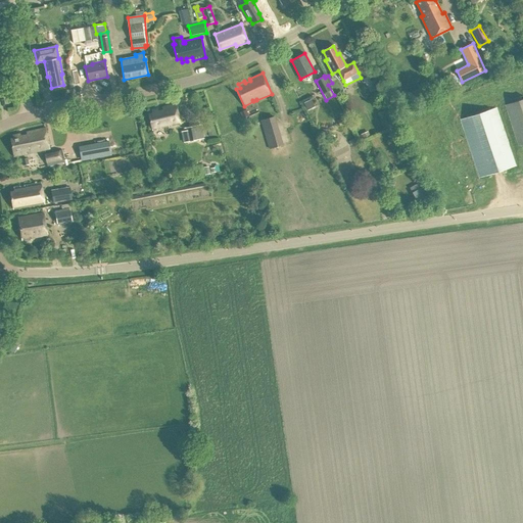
[(370,93),(375,90),(368,77),(363,79),(370,93)]
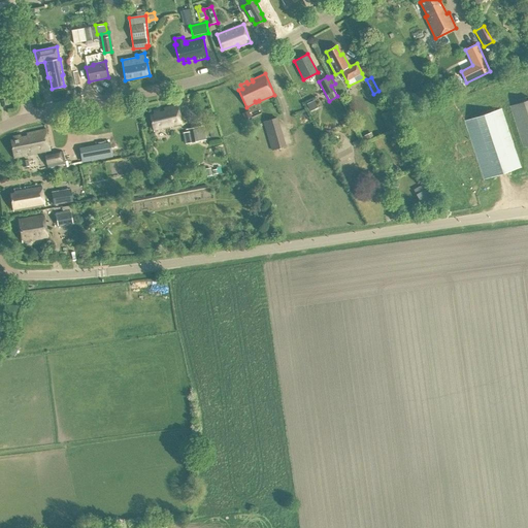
[(414,94),(418,102),(428,97),(424,89),(414,94)]
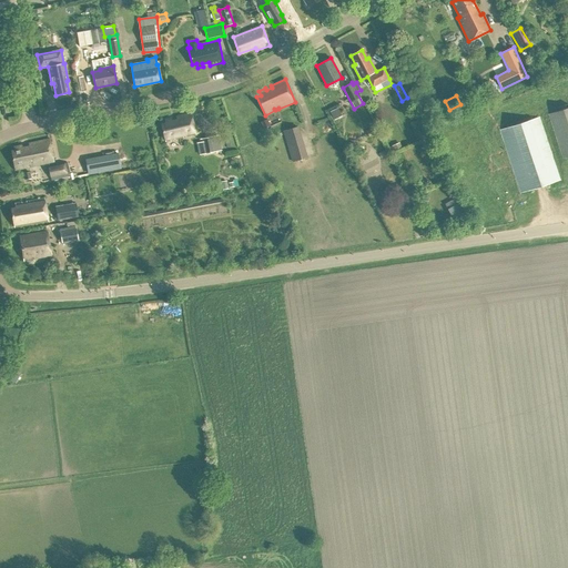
[(564,159),(567,156),(567,108),(549,114),(564,159)]
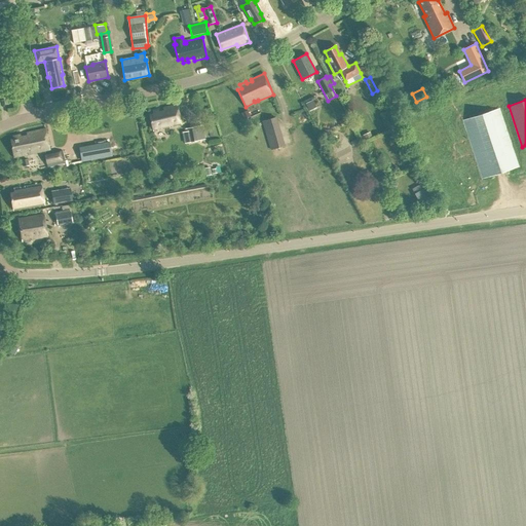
[(313,101),(306,104),(309,112),(317,108),(313,101)]
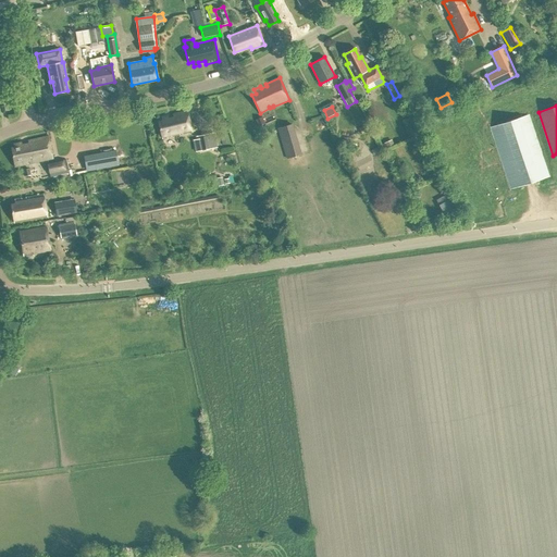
[(192,132),(187,111),(173,114),(174,119),(168,120),(168,116),(162,118),(163,121),(158,122),(162,138),(192,132)]
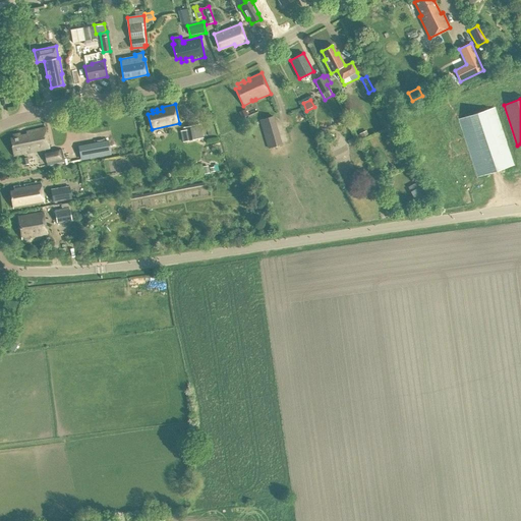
[(458,119),(477,177),(514,166),(495,108),(458,119)]
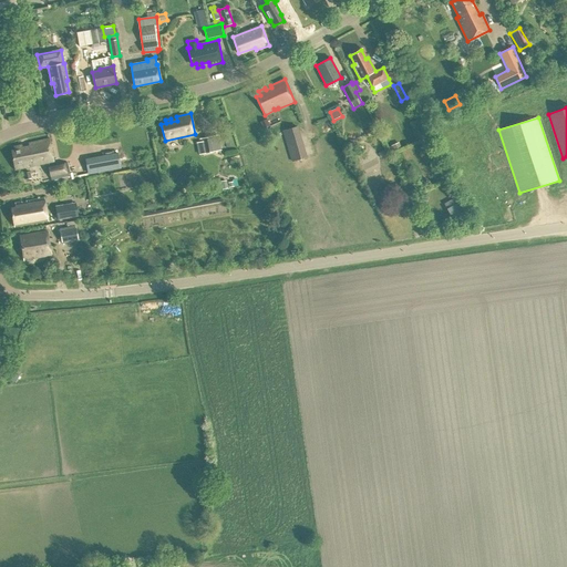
[(260,122),(264,130),(270,126),(267,120),(260,122)]
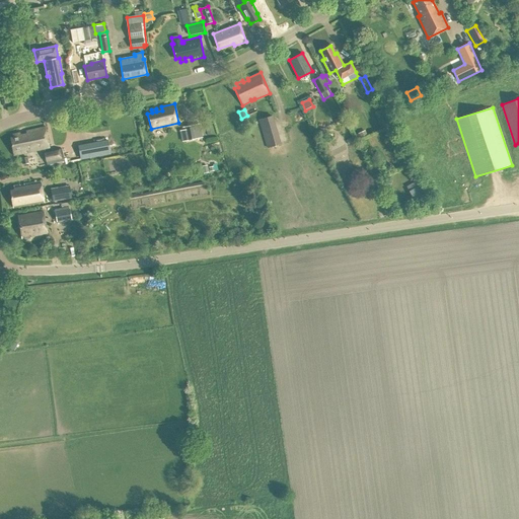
[(268,148),(280,144),(273,117),(260,120),(268,148)]
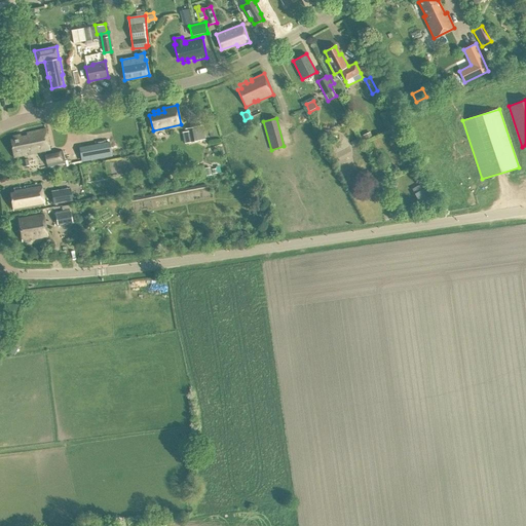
[(346,118),(339,121),(342,127),(348,123),(346,118)]
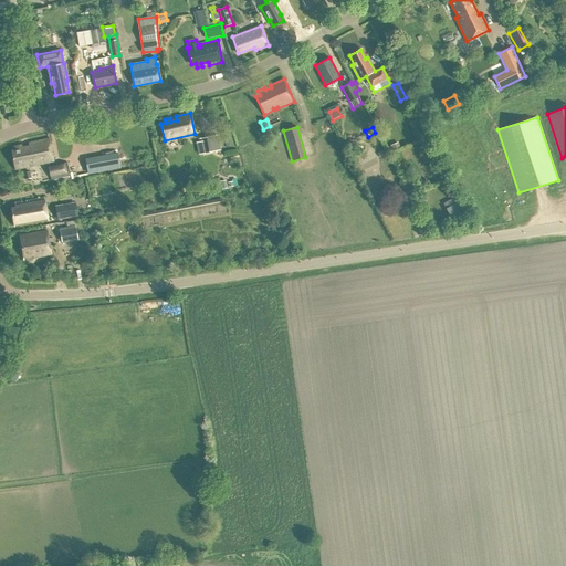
[(196,143),(198,155),(220,150),(217,135),(200,138),(201,142),(196,143)]
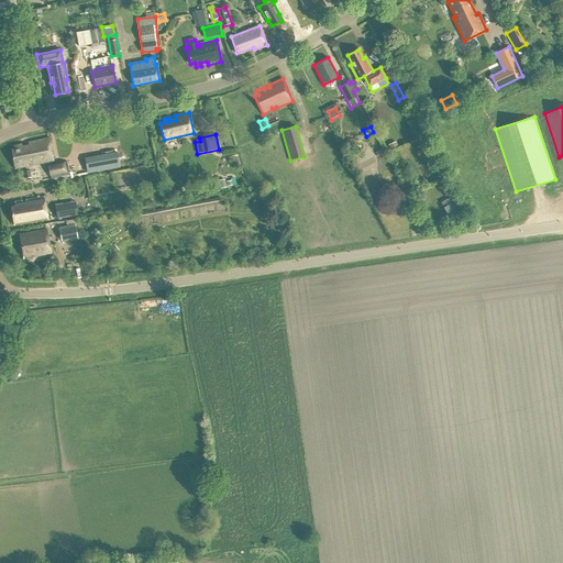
[(54,161),(48,138),(29,142),(29,146),(22,148),(21,143),(13,145),(14,150),(11,151),(14,169),(54,161)]
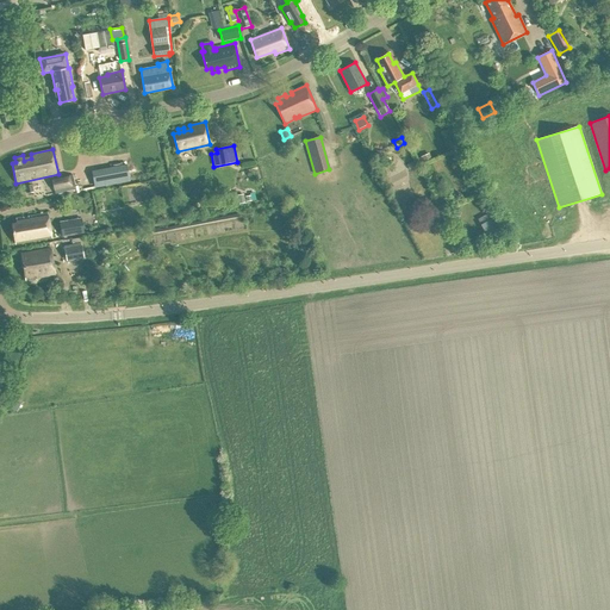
[(125,165),(92,170),(95,187),(129,181),(125,165)]
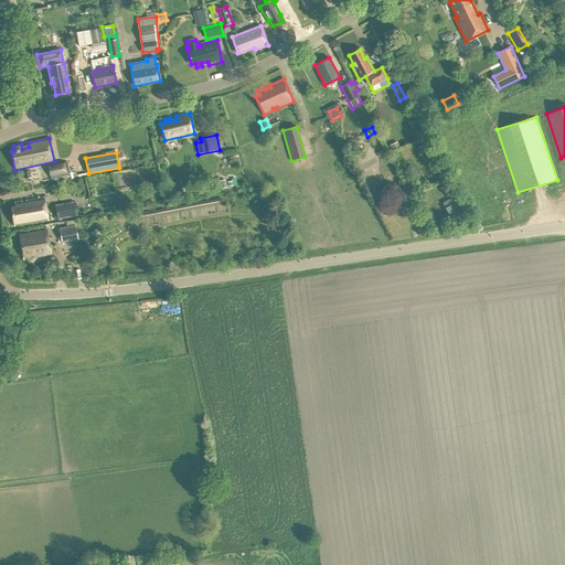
[(51,180),(70,176),(66,162),(49,167),(51,180)]
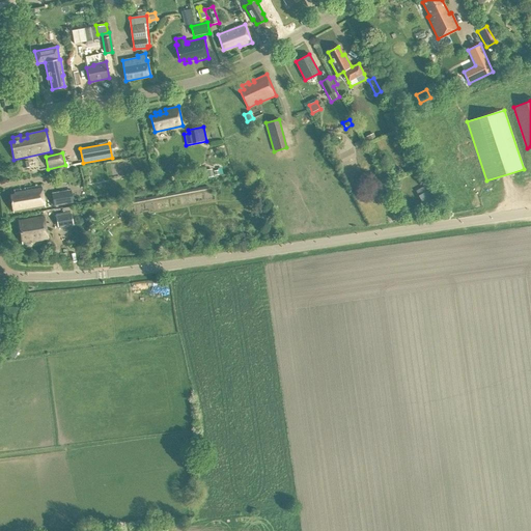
[(206,171),(201,172),(203,177),(207,176),(208,177),(214,176),(212,169),(206,170),(206,171)]
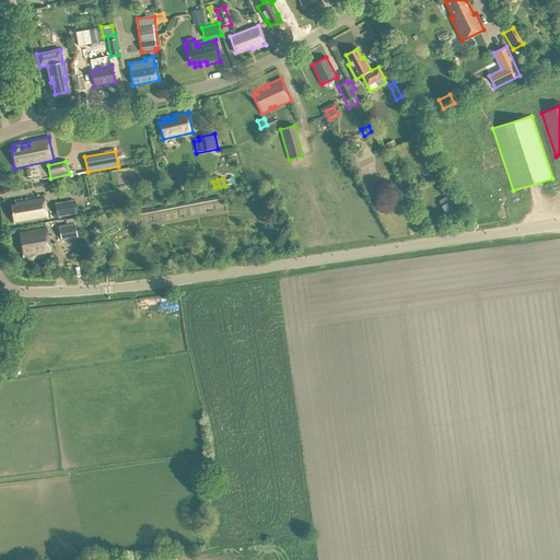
[(448,216),(459,210),(452,194),(441,199),(448,216)]
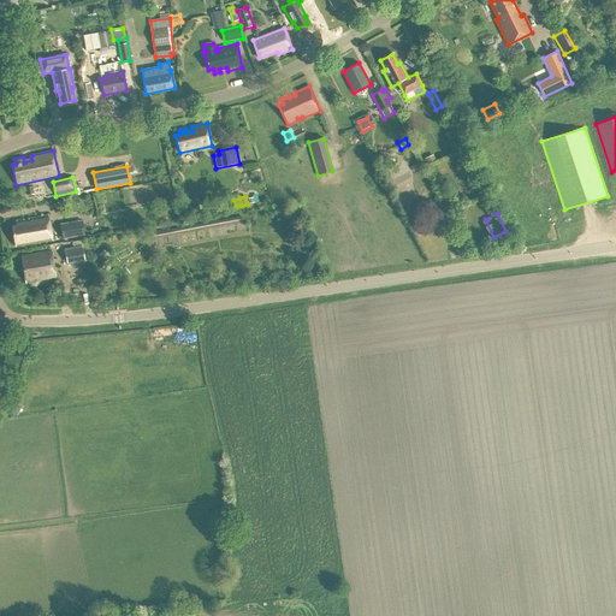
[(53,241),(48,215),(16,220),(17,226),(12,226),(16,247),(53,241)]
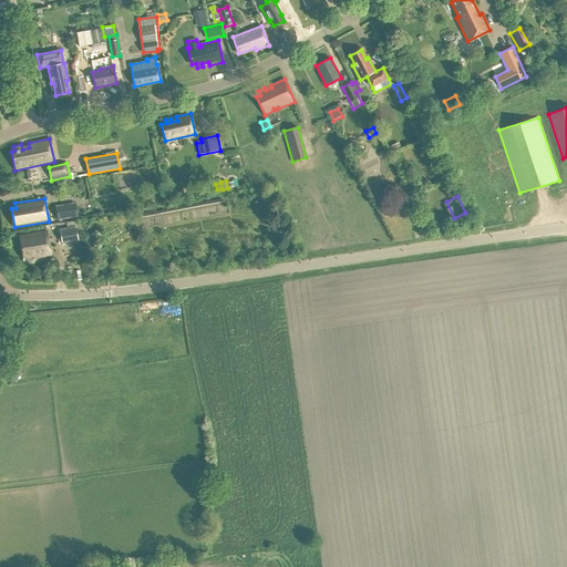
[(188,217),(226,213),(225,202),(187,206),(188,217)]
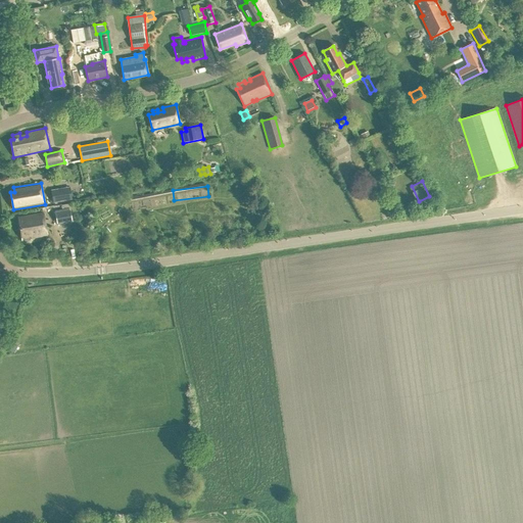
[(69,187),(51,190),(53,203),(72,200),(69,187)]
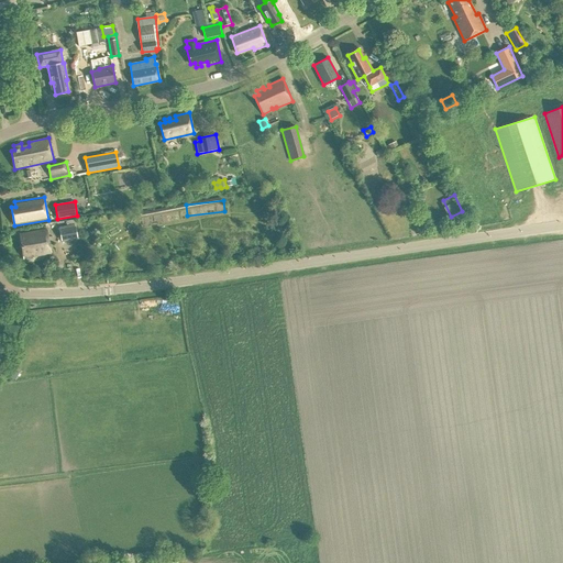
[(75,228),(59,230),(62,241),(77,239),(75,228)]
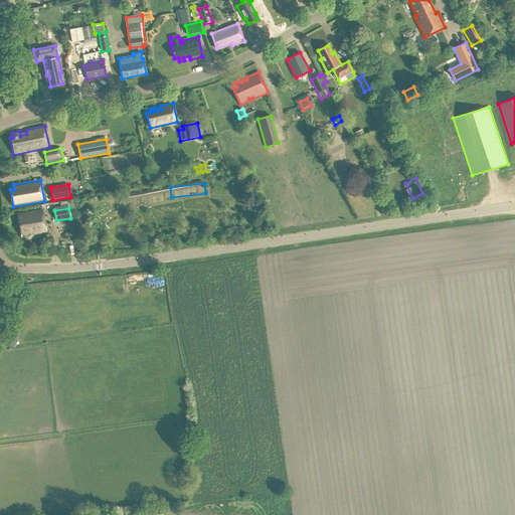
[(46,232),(42,209),(22,213),(23,217),(19,217),(22,237),(28,236),(28,235),(46,232)]
